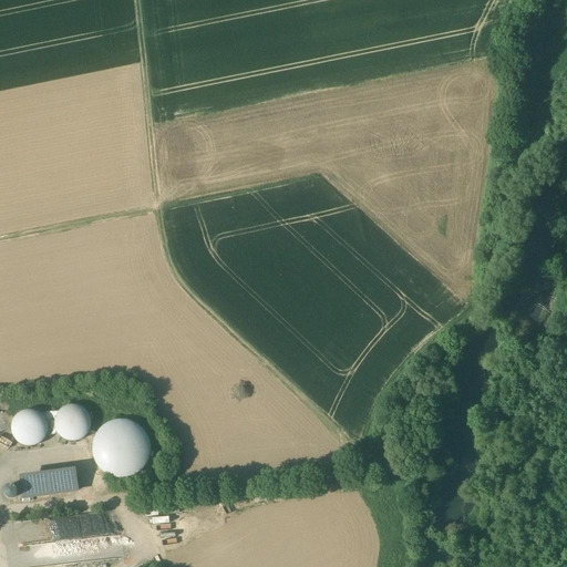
[(53,424),(54,431),(57,433),(60,437),(69,442),(76,441),(85,436),(89,432),(91,424),(90,418),(86,412),(81,406),(74,405),(65,406),(59,410),(54,416),(53,424)]
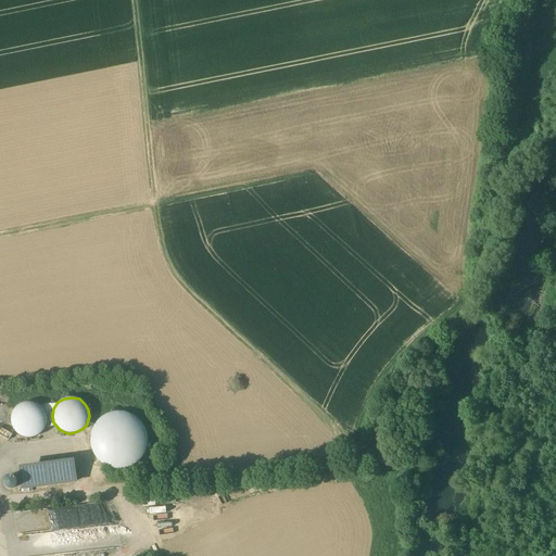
[(10,419),(11,426),(14,432),(20,437),(27,439),(34,438),(40,434),(45,429),(47,421),(46,415),(42,408),(37,404),(29,402),(23,403),(16,406),(12,412),(10,419)]
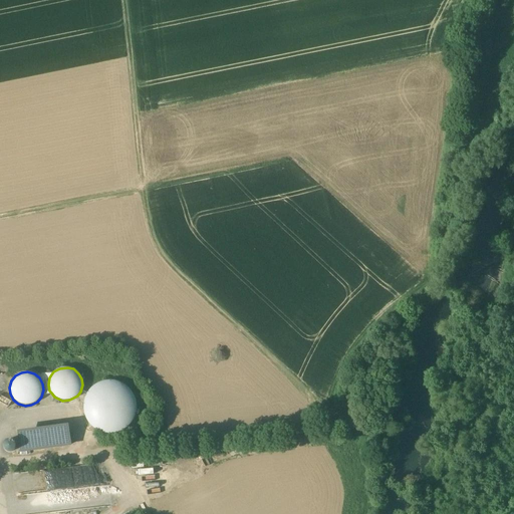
[(83,413),(86,421),(89,425),(94,429),(101,433),(111,434),(121,432),(126,429),(134,421),(137,415),(138,409),(137,401),(133,391),(126,386),(119,381),(111,379),(107,379),(99,381),(91,388),(86,394),(83,404),(83,413)]
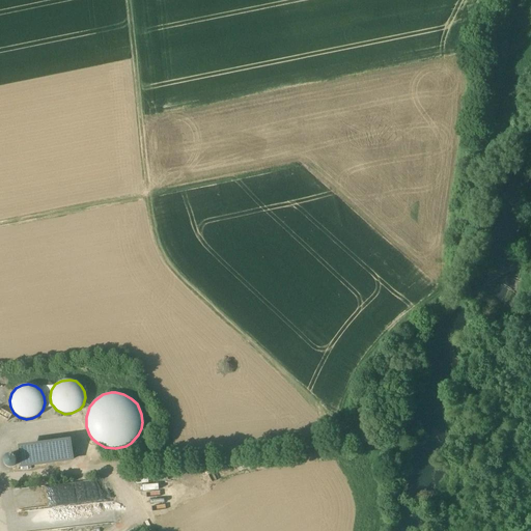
[(24,467),(74,460),(72,442),(22,448),(24,467)]
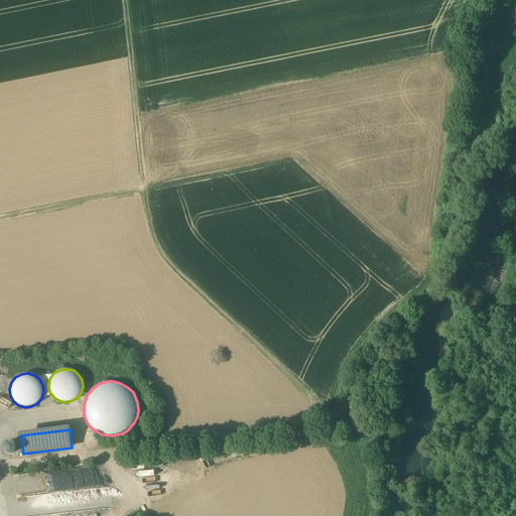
[(108,466),(103,468),(108,479),(113,477),(108,466)]
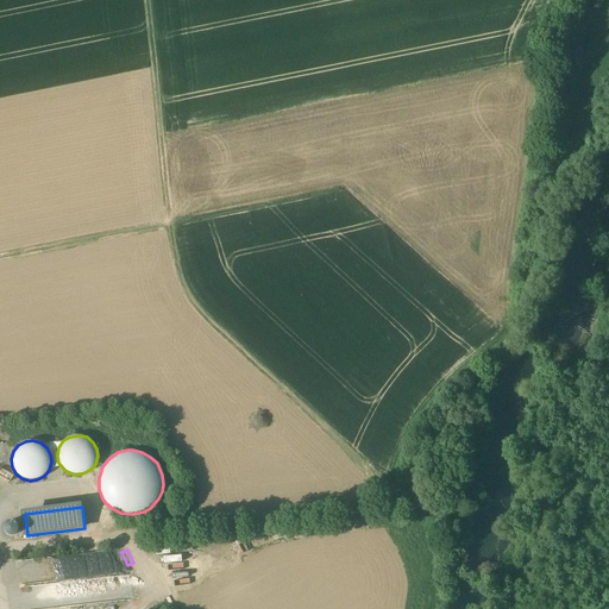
[(130,576),(20,583),(23,608),(132,601),(130,576)]
